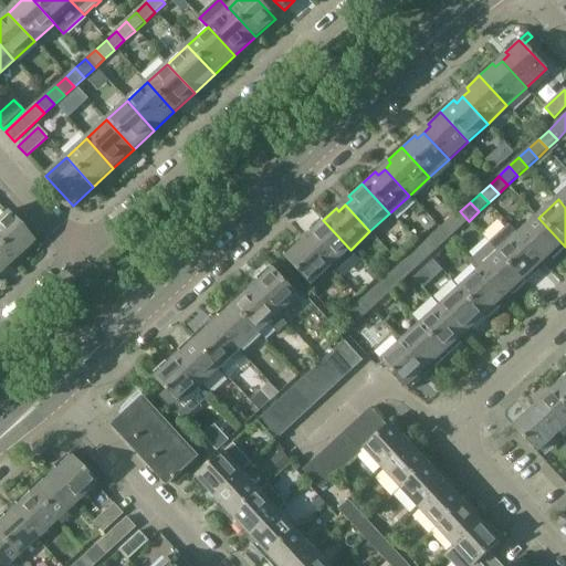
[(459,230),(469,221),(460,211),(450,220),(459,230)]
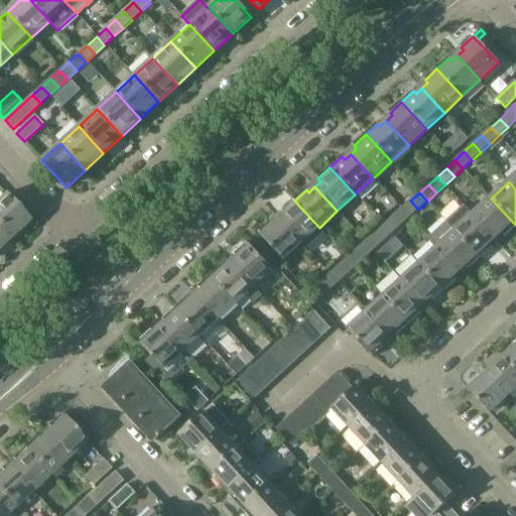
[(4,196),(0,200),(0,227),(10,239),(28,222),(4,196)]
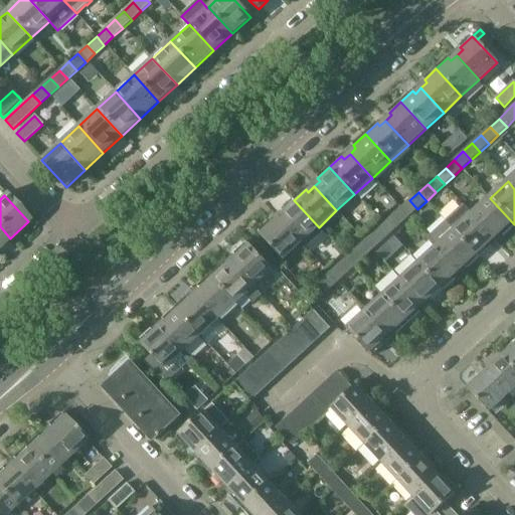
[(503,236),(514,225),(514,224),(490,198),(472,214),(495,238),(501,233),(503,236)]
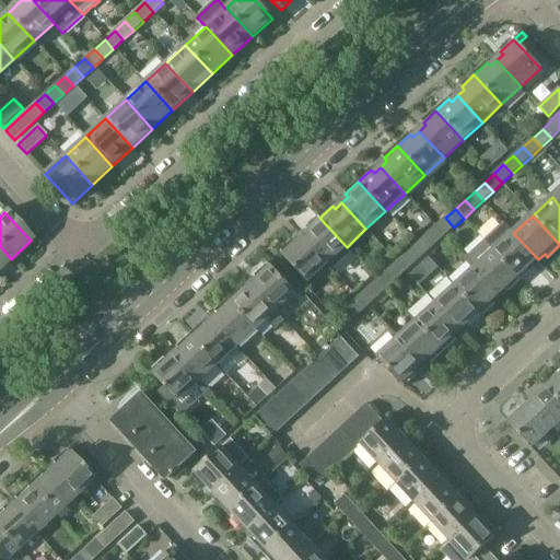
[(347,247),(319,218),(306,230),(308,233),(302,238),(327,265),(347,247)]
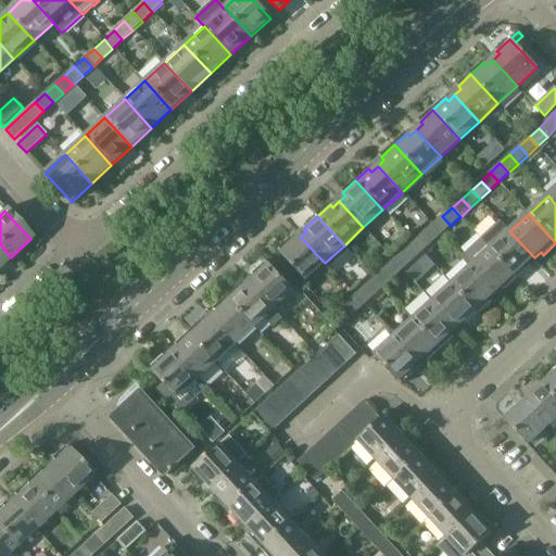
[(451,226),(442,216),(432,225),(441,235),(451,226)]
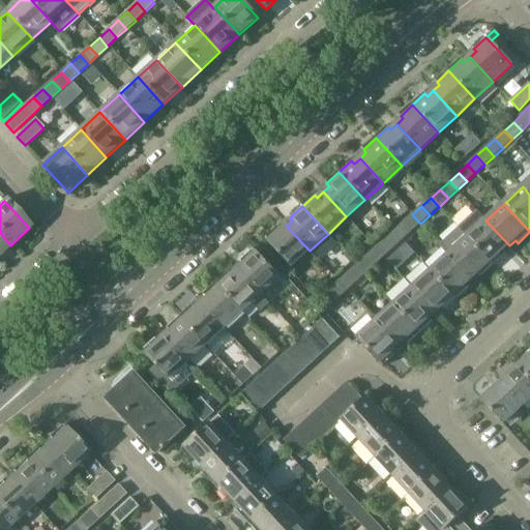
[(503,252),(509,245),(486,221),(477,211),(459,228),(494,265),(505,255),(503,252)]
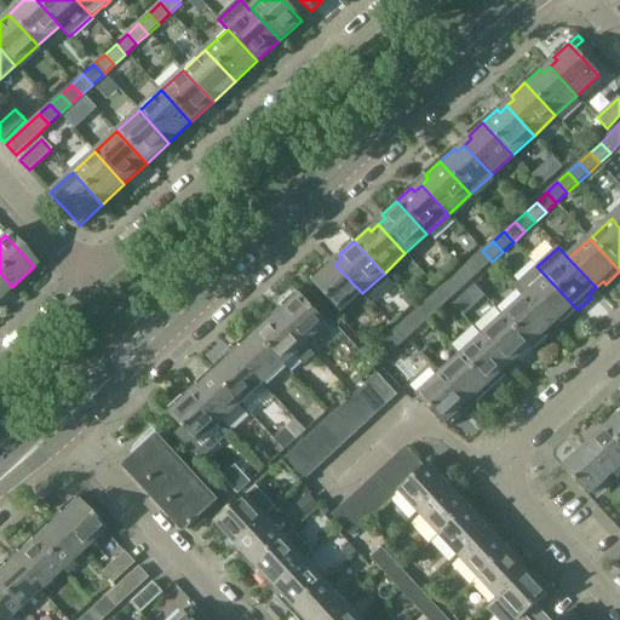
[(482,271),(492,262),(482,251),(472,260),(482,271)]
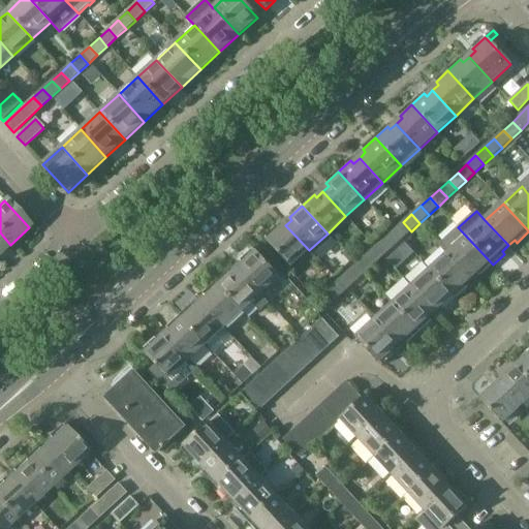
[(411,231),(403,222),(394,231),(402,240),(411,231)]
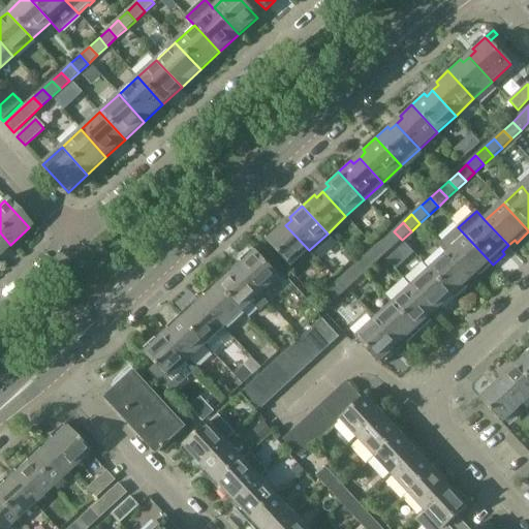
[(309,250),(285,225),(279,230),(277,228),(265,239),(290,267),(309,250)]
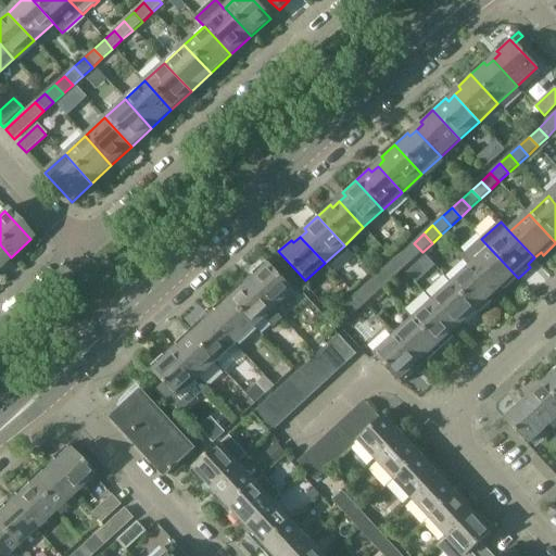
[(505,290),(518,278),(481,239),(462,257),(470,266),(471,266),(495,293),(502,287),(505,290)]
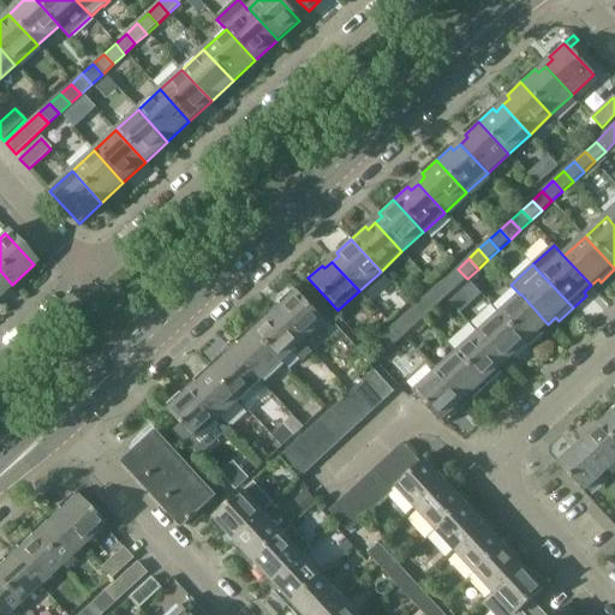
[(467,279),(458,269),(447,279),(457,288),(467,279)]
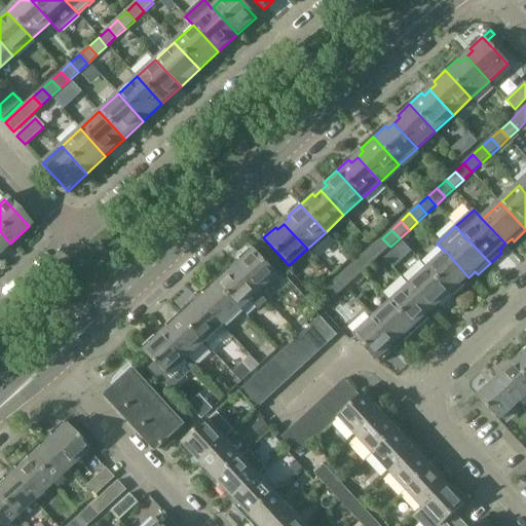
[(0,231),(0,253),(10,243),(0,231)]
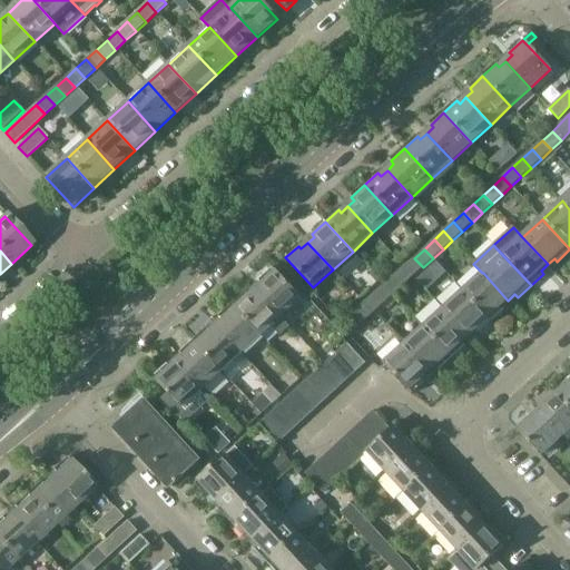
[(413,276),(423,267),(414,258),(404,267),(413,276)]
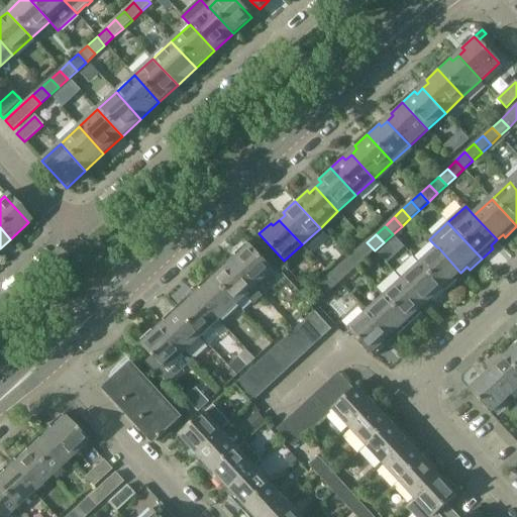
[(375,250),(367,242),(357,250),(366,260),(375,250)]
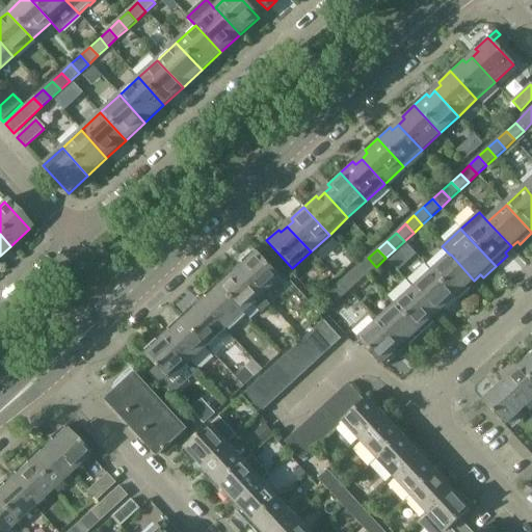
[(244,266),(238,271),(262,296),(281,280),(255,251),(242,263),(244,266)]
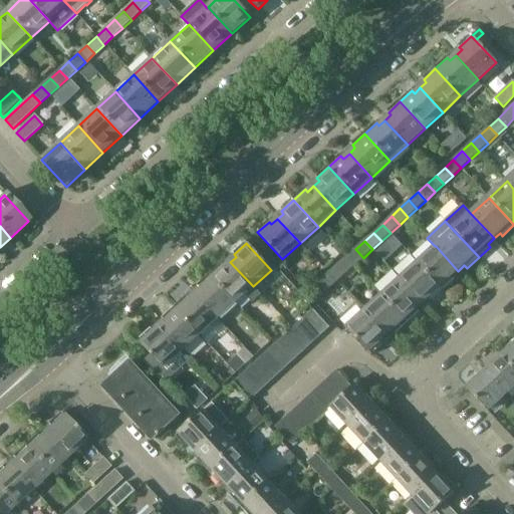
[(452,276),(458,271),(436,246),(435,246),(418,262),(443,290),(455,279),(452,276)]
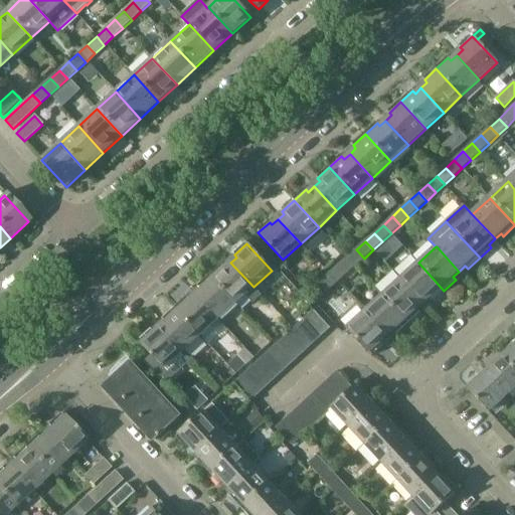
[(355,267),(364,259),(356,249),(347,258),(355,267)]
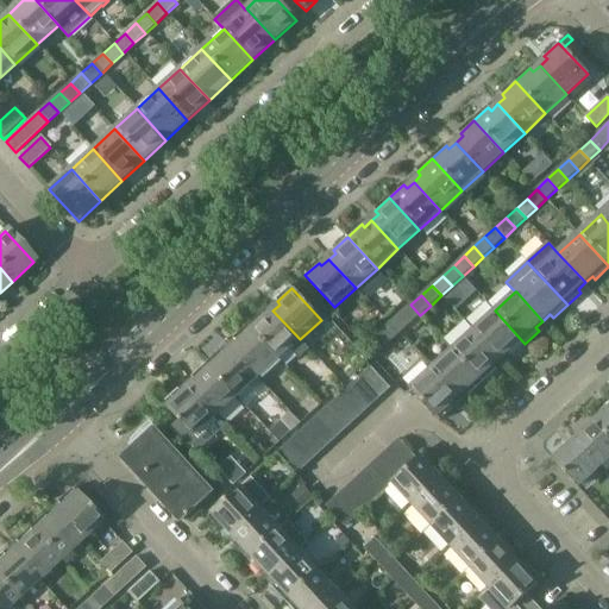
[(409,325),(420,315),(410,305),(400,314),(409,325)]
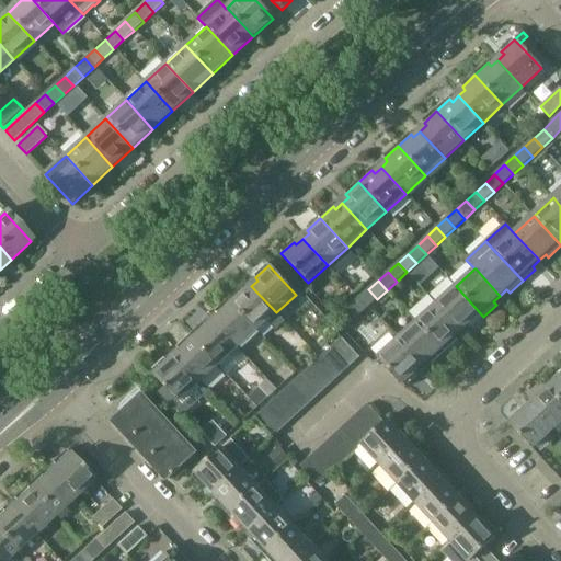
[(285,322),(276,312),(251,286),(244,292),(242,289),(229,300),(256,331),(266,321),(275,331),(285,322)]
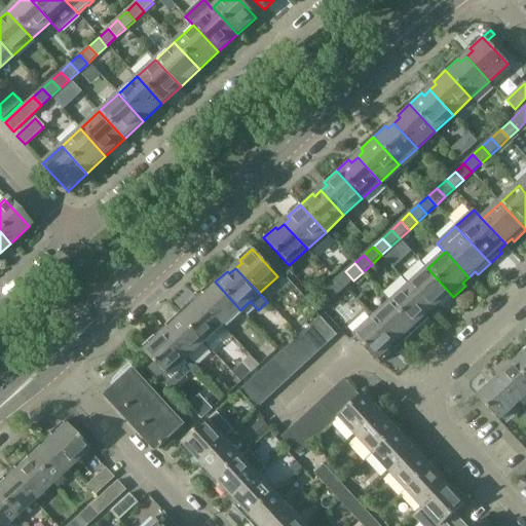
[(441,308),(453,297),(427,268),(409,286),(431,310),(438,305),(441,308)]
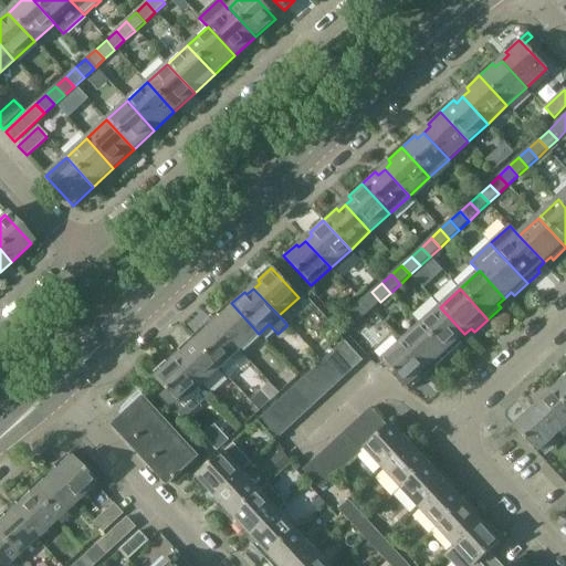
[(380,302),(371,292),(363,301),(371,311),(380,302)]
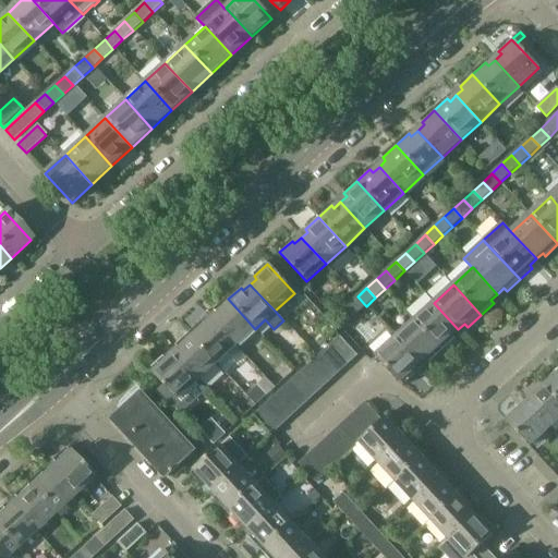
[(356,315),(366,306),(358,296),(348,306),(356,315)]
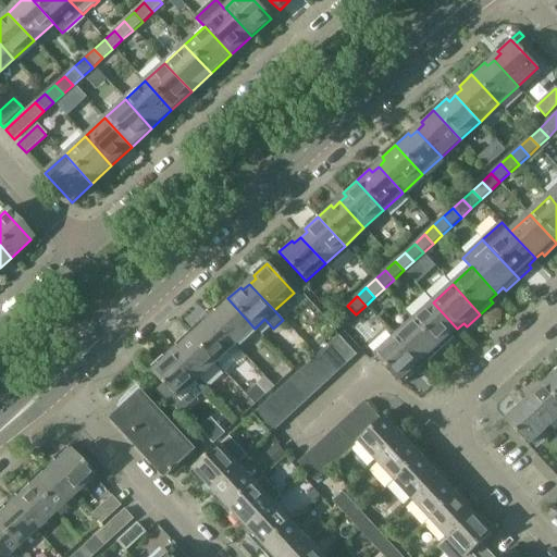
[(255,329),(227,298),(214,310),(218,313),(211,320),(235,346),(255,329)]
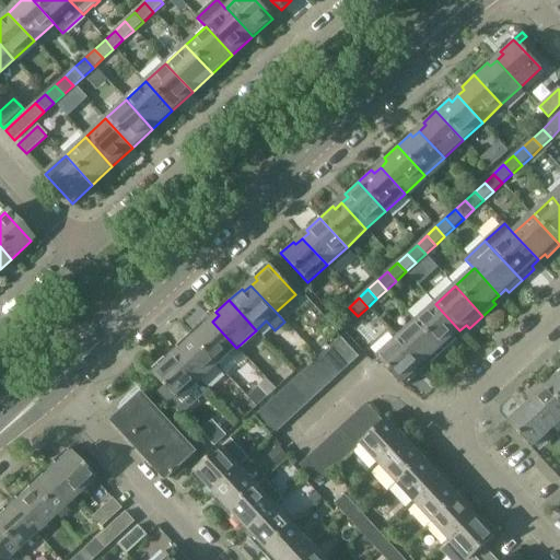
[(453,337),(459,330),(435,304),(416,322),(443,351),(456,340),(453,337)]
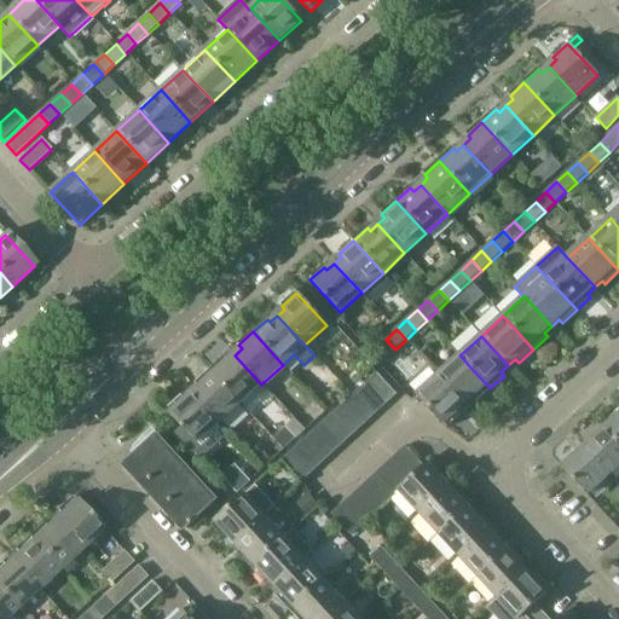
[(395,350),(386,340),(375,350),(385,359),(395,350)]
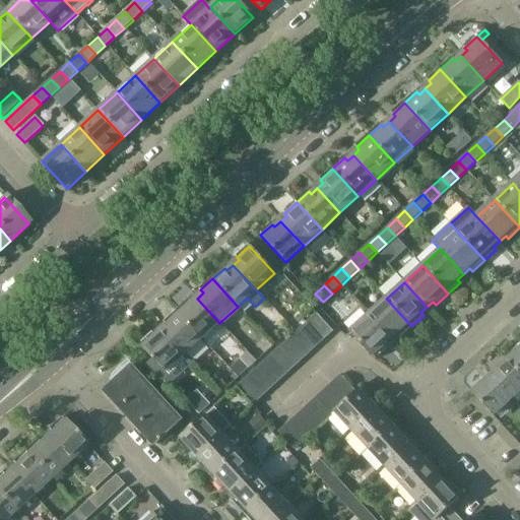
[(219,323),(197,299),(191,304),(189,301),(177,312),(202,339),(219,323)]
